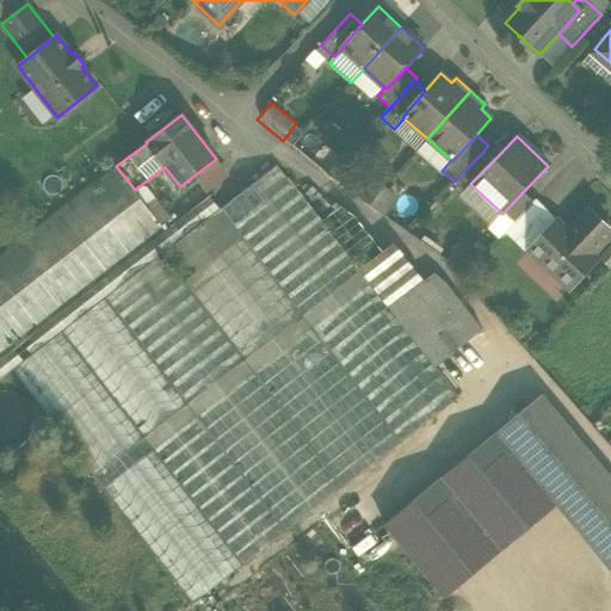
[(482,153),(454,181),(466,192),(471,185),(470,184),(492,162),(482,153)]
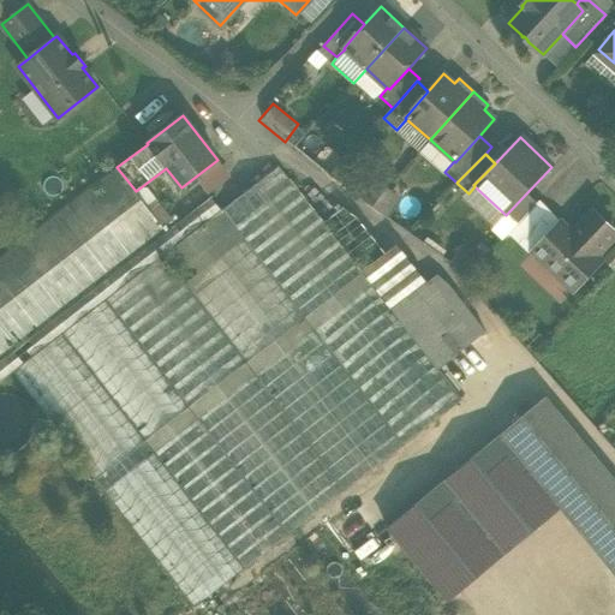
[(323,224),(279,166),(222,210),(221,210),(234,227),(404,446),(463,400),(437,369),(392,310),(323,224)]
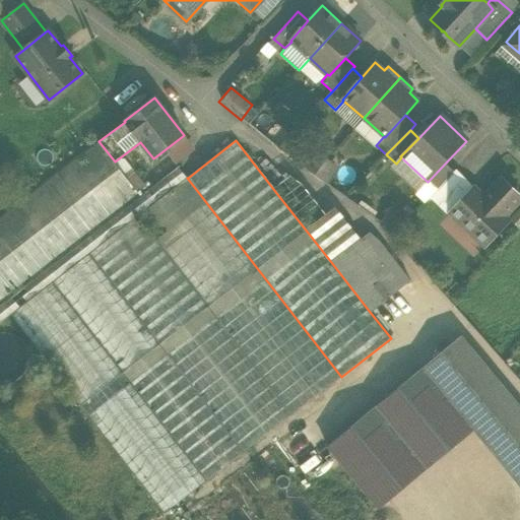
[(99,141),(0,216),(0,306),(141,196),(99,141)]
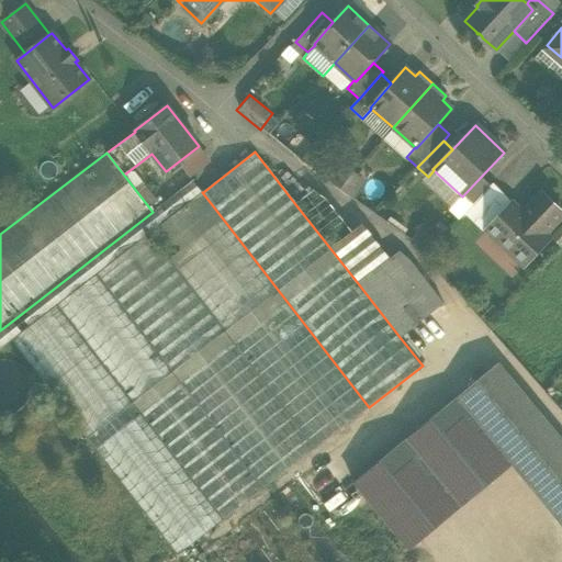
[(335,187),(352,195),(361,178),(344,169),(335,187)]
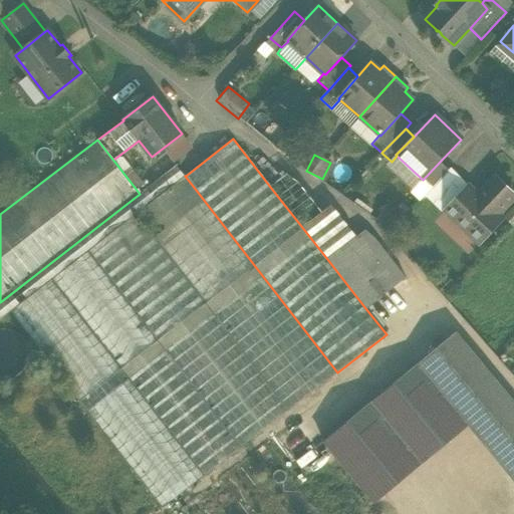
[(440,162),(423,180),(432,188),(449,170),(440,162)]
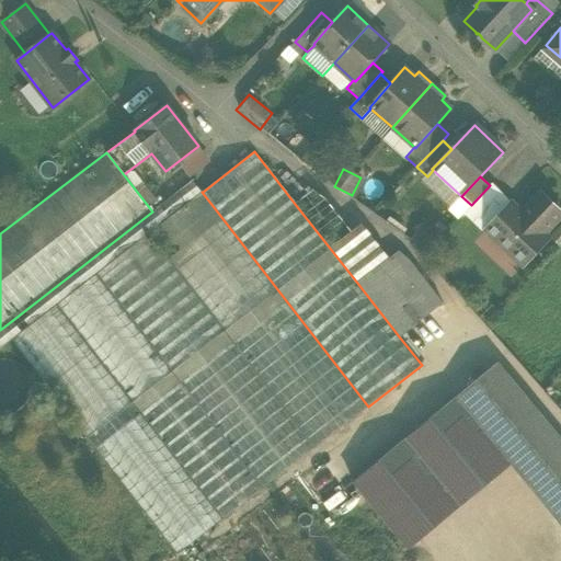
[(152,212),(0,330),(0,348),(11,341),(34,321),(56,305),(96,274),(148,233),(202,192),(203,192),(192,181),(152,212)]
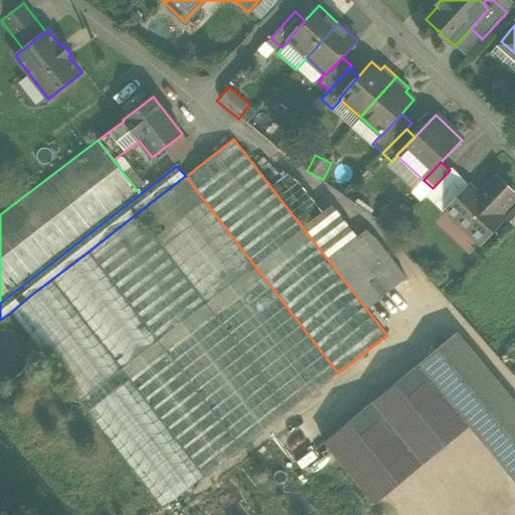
[(332,205),(323,212),(299,182),(287,174),(271,187),(328,260),(357,237),(332,205)]
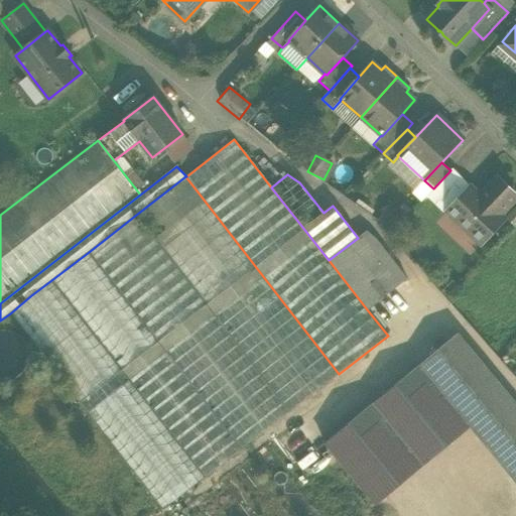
[(185,176),(136,215),(139,218),(136,221),(140,226),(143,223),(147,229),(197,190),(185,176)]
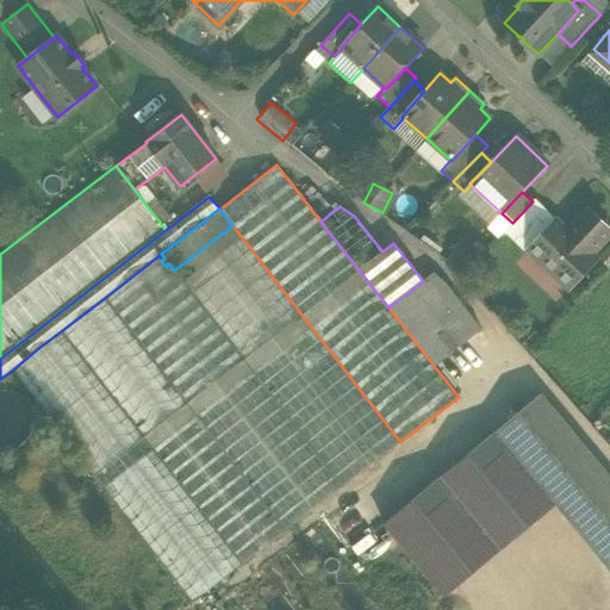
[(609,231),(587,211),(567,232),(555,222),(528,250),(568,288),(596,259),(590,254),(609,232),(609,231)]
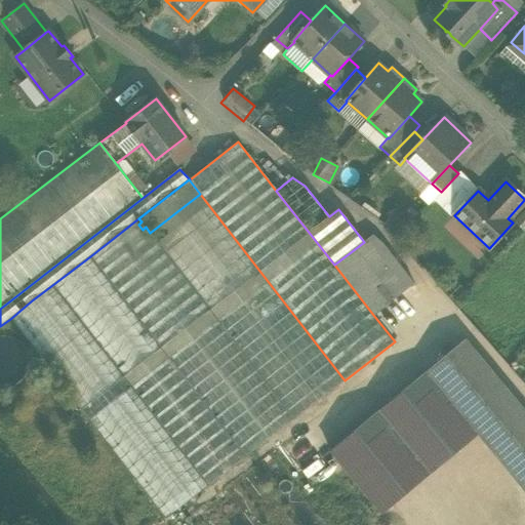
[(345,380),(200,194),(150,233),(294,419),(345,380)]
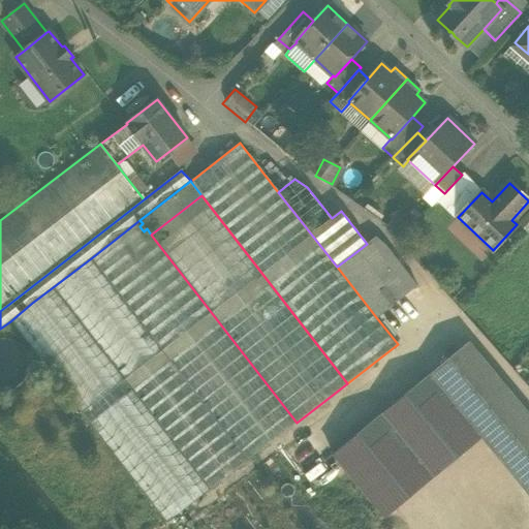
[(151,235),(147,228),(144,231),(139,226),(143,223),(139,220),(91,258),(247,461),(297,423),(151,235)]
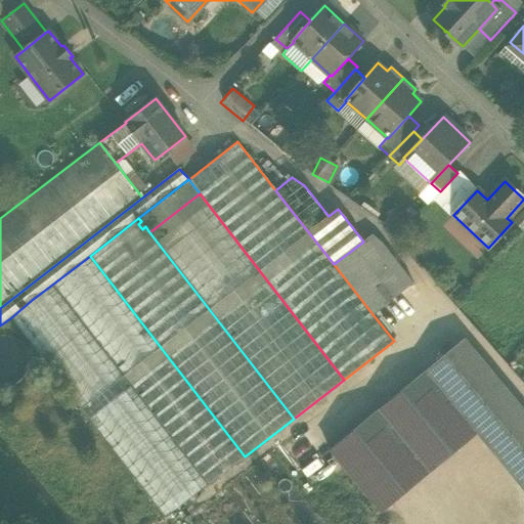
[(363,242),(334,264),(373,314),(413,284),(382,243),(372,234),(363,242)]
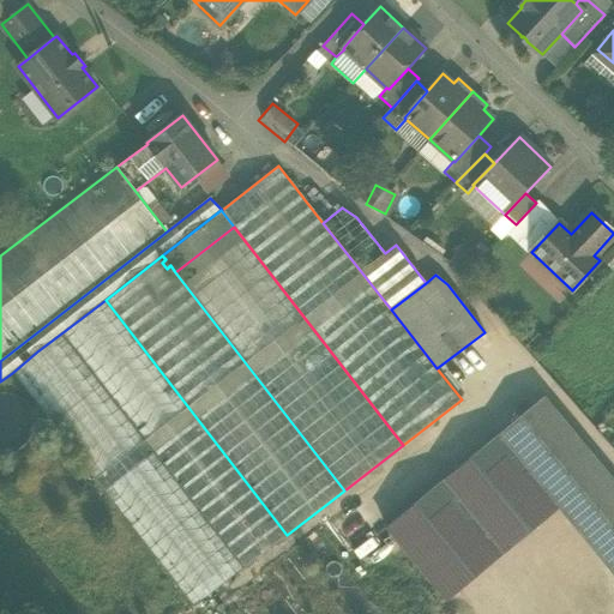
[(287,535),(106,300),(61,333),(144,440),(244,569),(287,535)]
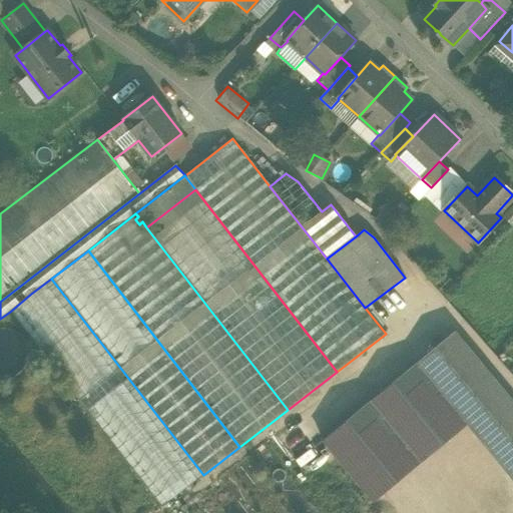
[(120,368),(51,279),(31,294),(10,312),(78,401),(120,368)]
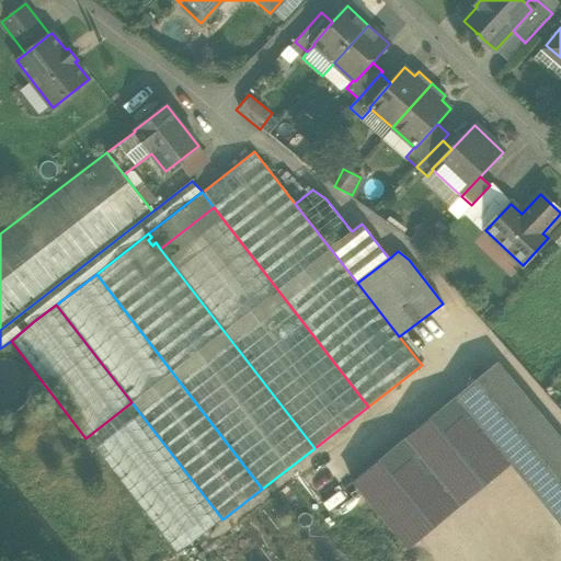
[(560,438),(497,362),(455,397),(512,465),(560,524),(560,438)]
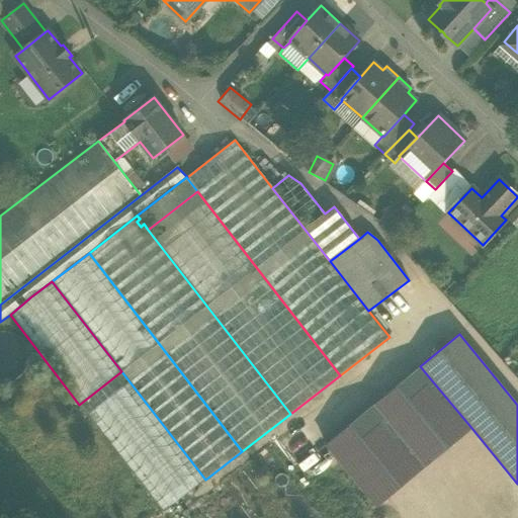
[(420,366),(326,444),(377,507),(472,429),(420,366)]
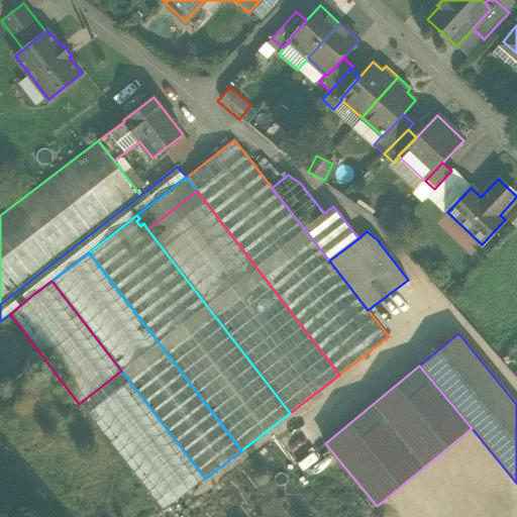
[(205,479),(121,371),(79,404),(163,511),(205,479)]
